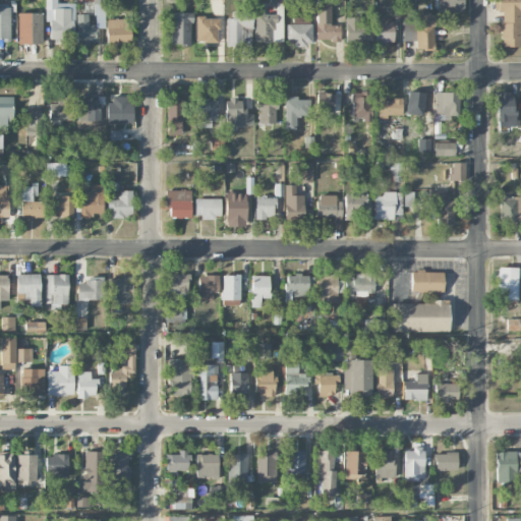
[(74,4),(56,3),(56,0),(46,0),(46,22),(50,22),(50,43),(74,43),(74,4)]
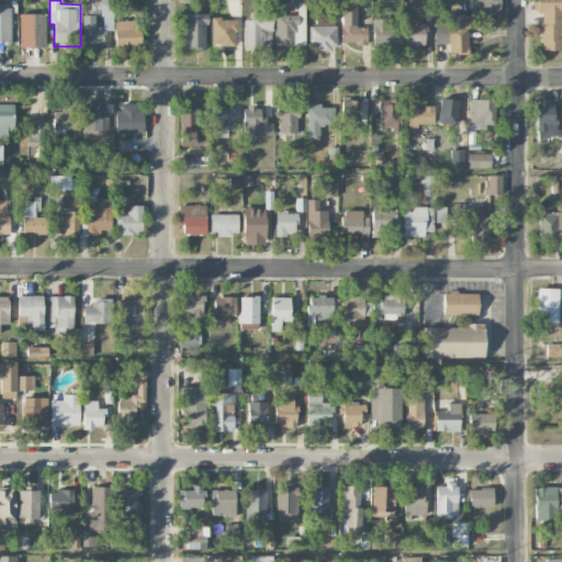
[(499,12),(499,0),(469,0),(470,12),(499,12)]
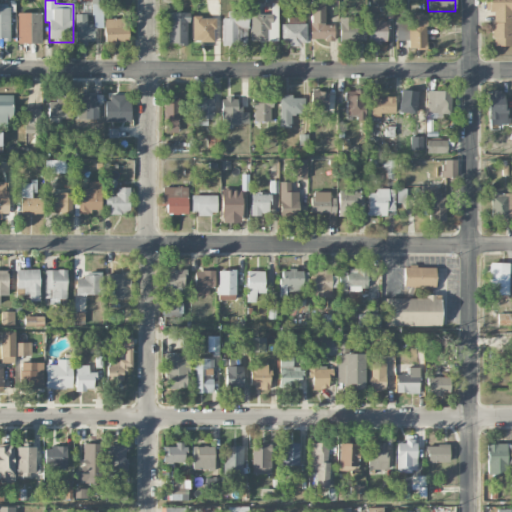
[(511,0),(488,0),(488,12),(493,12),(492,46),(511,46),(511,0)]
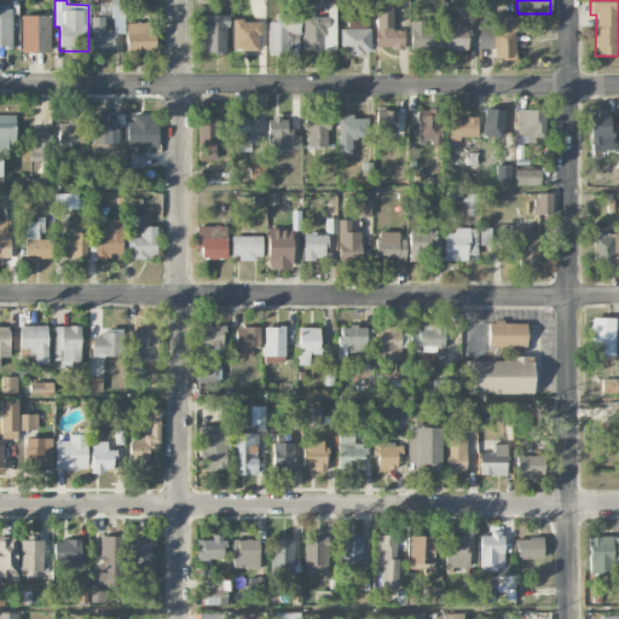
[(404,48),(404,30),(391,30),(392,1),(375,1),(375,48),(404,48)]
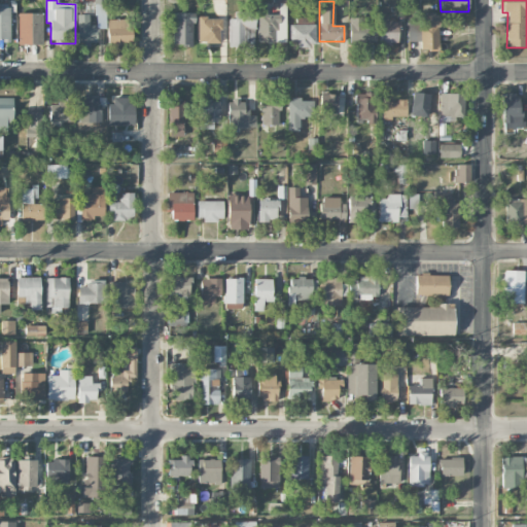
[(406,6),(395,6),(395,19),(407,19),(406,6)]
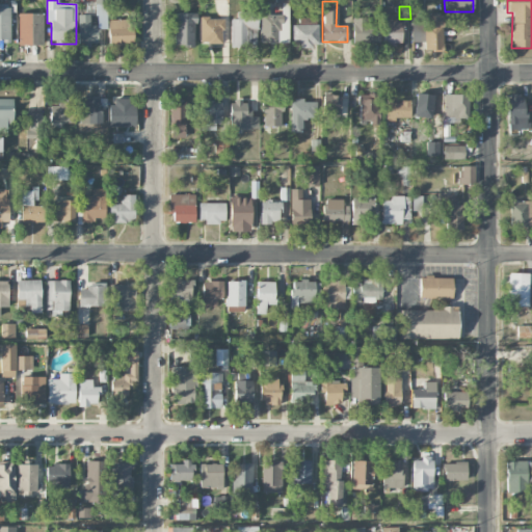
[(10,8),(0,7),(0,42),(9,42),(10,8)]
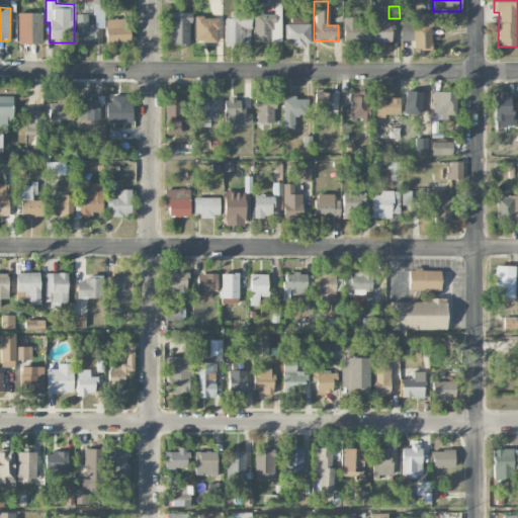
[(253,41),(280,42),(280,13),(262,13),(262,9),(254,9),(253,41)]
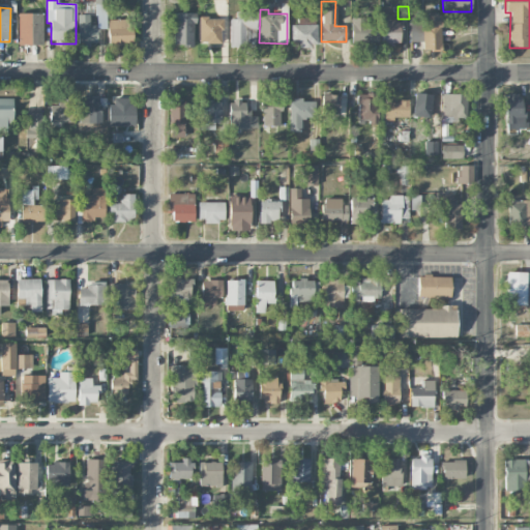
[(42,45),(41,13),(18,13),(19,46),(42,45)]
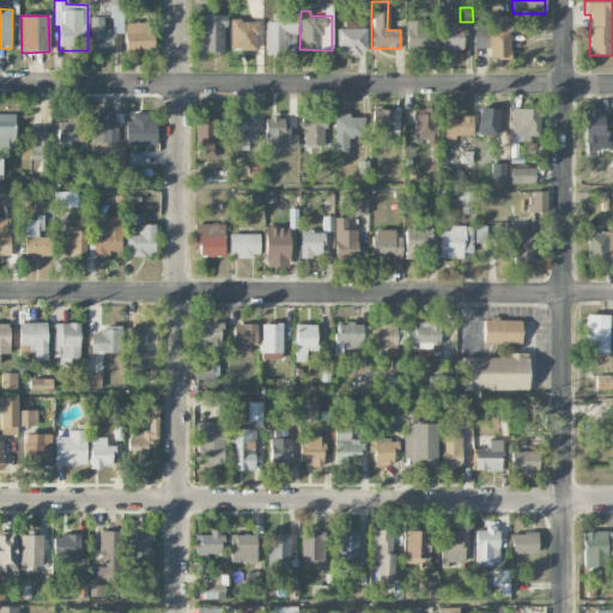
[(200,53),(224,54),(225,16),(201,16),(200,53)]
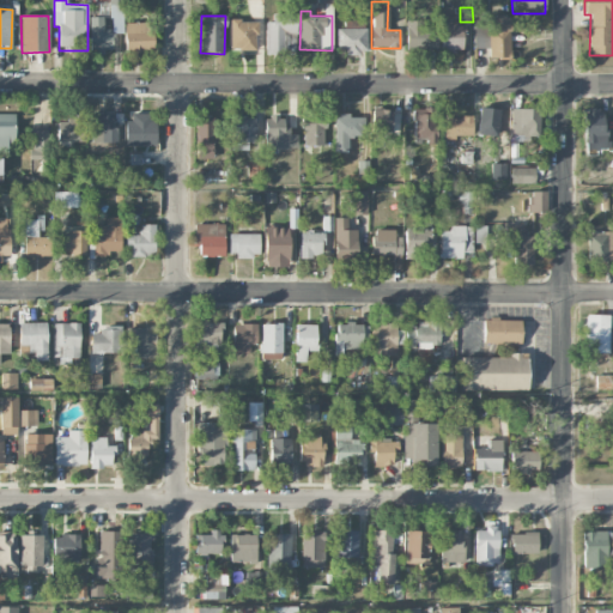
[(268,53),(297,53),(296,16),(267,16),(268,53)]
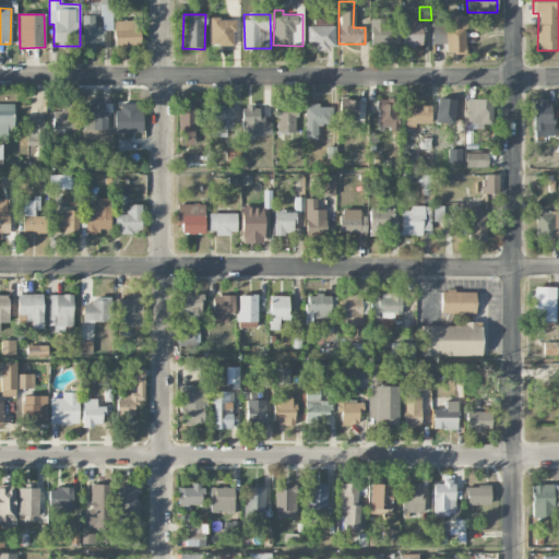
[(82,46),(103,46),(103,27),(94,27),(94,15),(82,15),(82,46)]
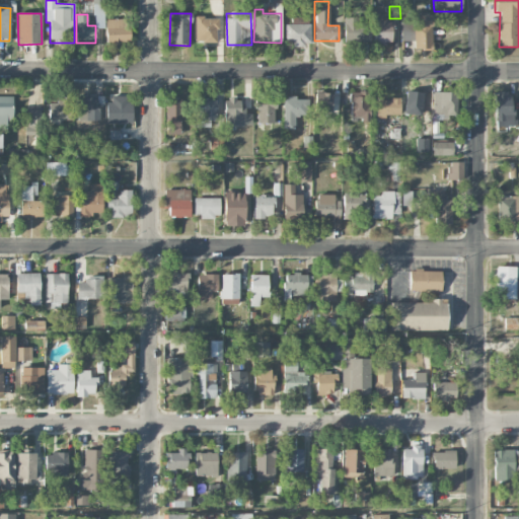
[(402,42),(414,41),(414,50),(432,49),(431,14),(401,15),(402,42)]
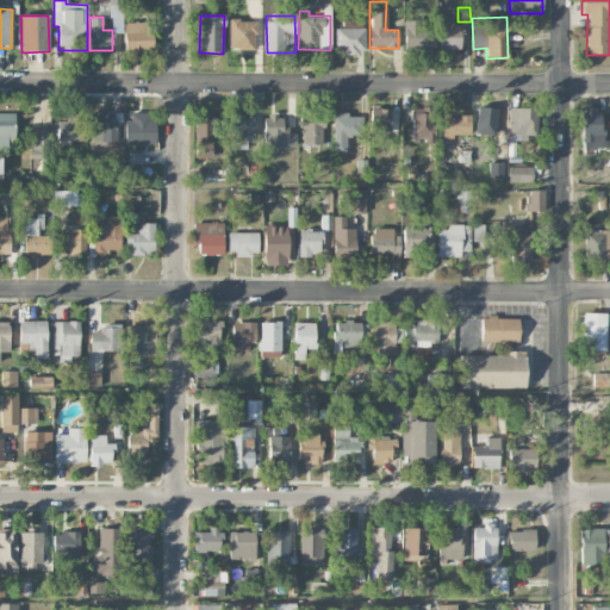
[(256,22),(230,20),(229,49),(255,50),(256,22)]
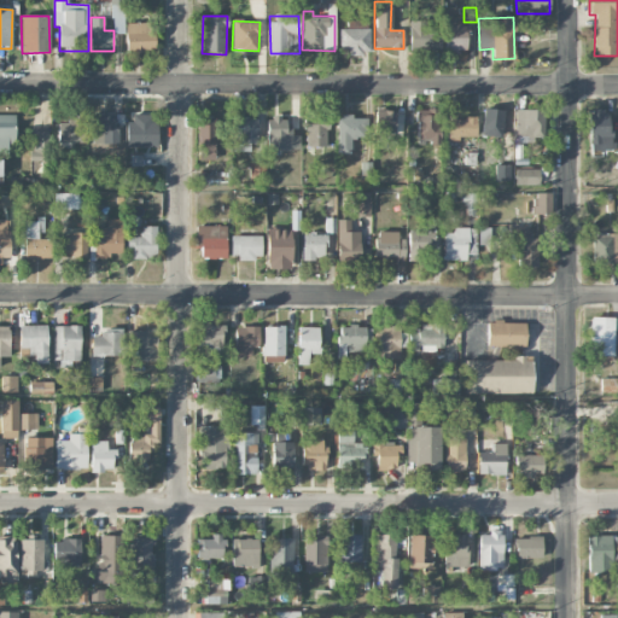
[(441,27),(427,27),(427,21),(409,22),(410,51),(441,50),(441,27)]
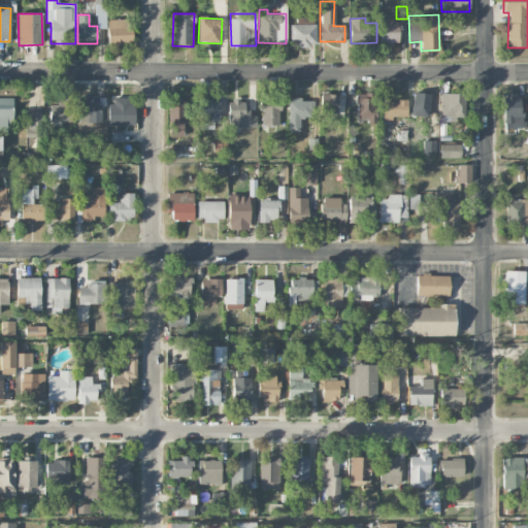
[(131,20),(107,20),(107,44),(132,43),(131,20)]
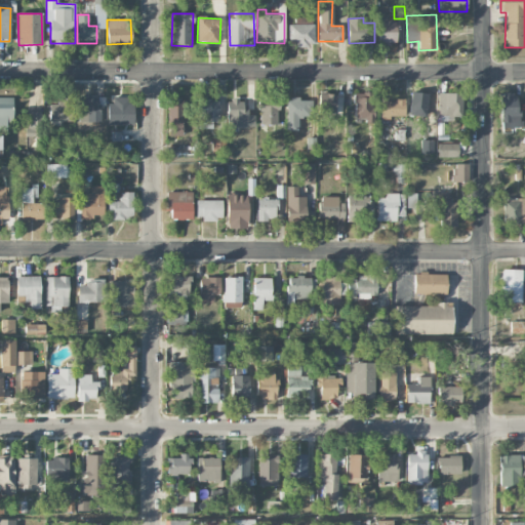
[(396,22),(377,22),(376,43),(396,43),(396,22)]
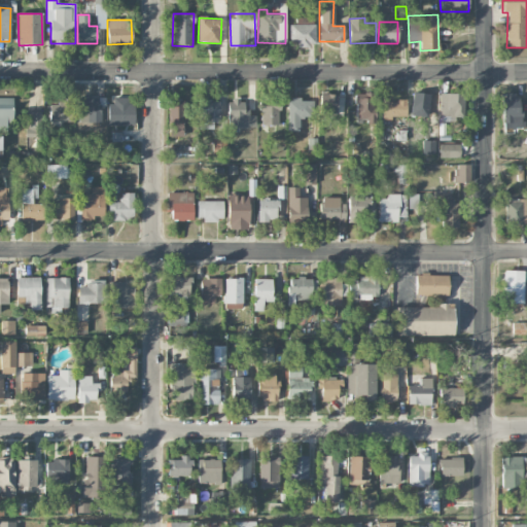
[(315,25),(289,25),(289,46),(315,46),(315,25)]
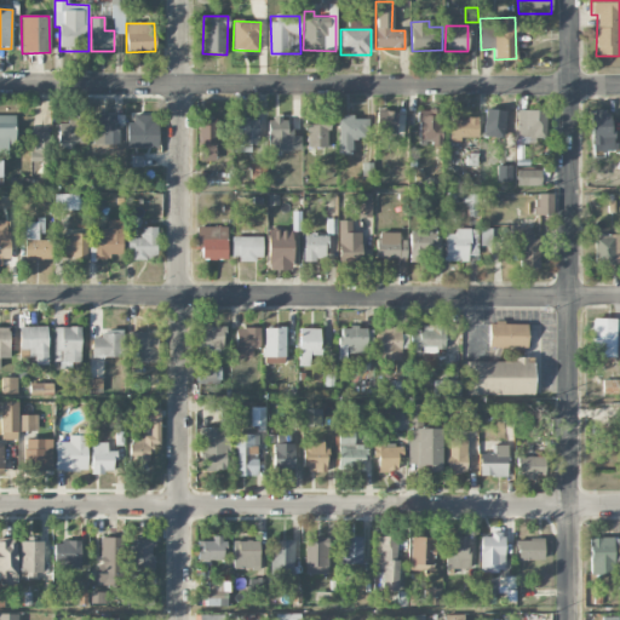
[(504,112),(486,109),(482,137),(501,139),(504,112)]
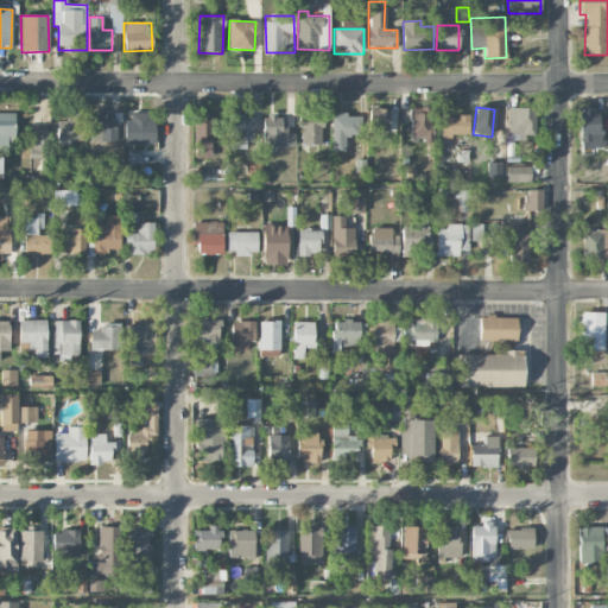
[(410,137),(423,137),(422,143),(431,144),(432,108),(411,108),(410,137)]
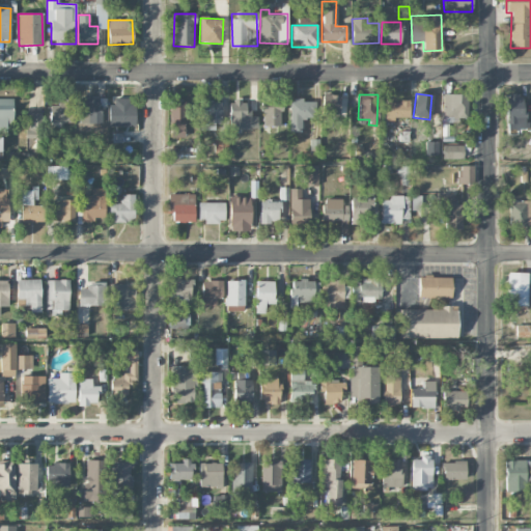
[(467,119),(467,94),(443,94),(442,118),(467,119)]
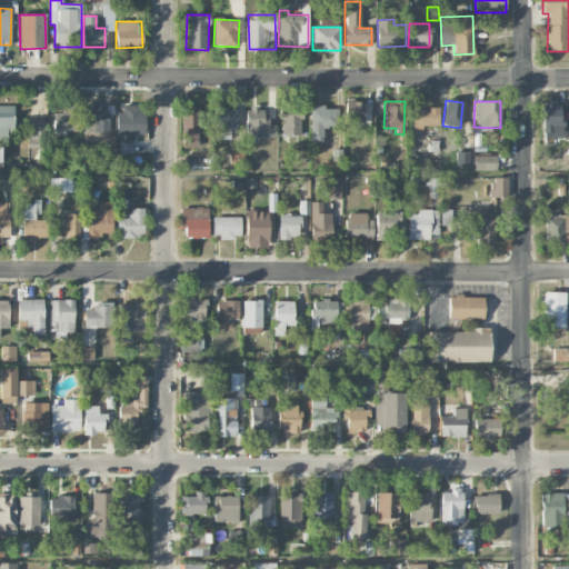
[(541,139),(561,139),(561,101),(542,101),(541,139)]
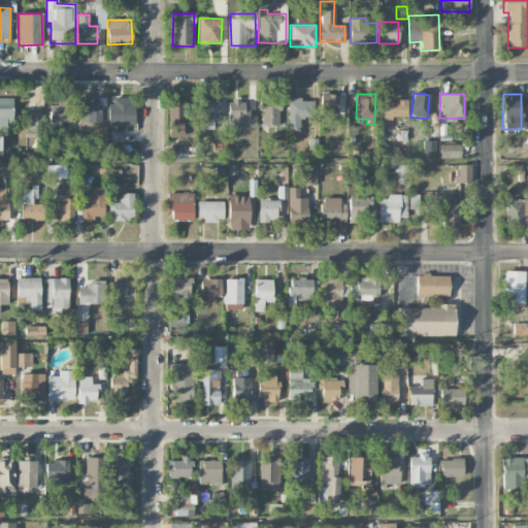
[(339,96),(321,95),(320,116),(337,117),(339,96)]
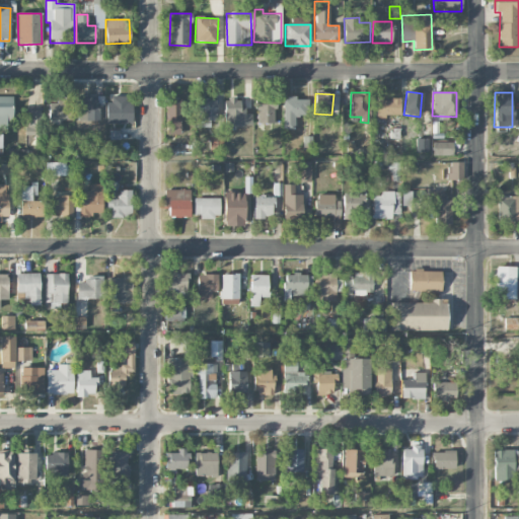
[(12,96),(0,95),(0,127),(13,127),(12,96)]
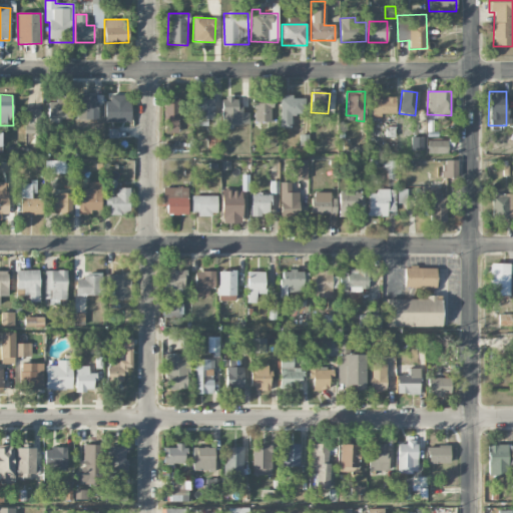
[(98,120),(99,103),(103,103),(103,94),(76,94),(76,115),(85,115),(85,119),(98,120)]
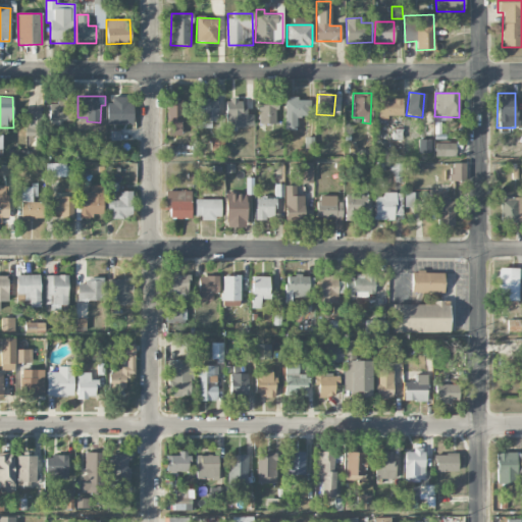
[(132,124),(132,97),(108,97),(109,124),(132,124)]
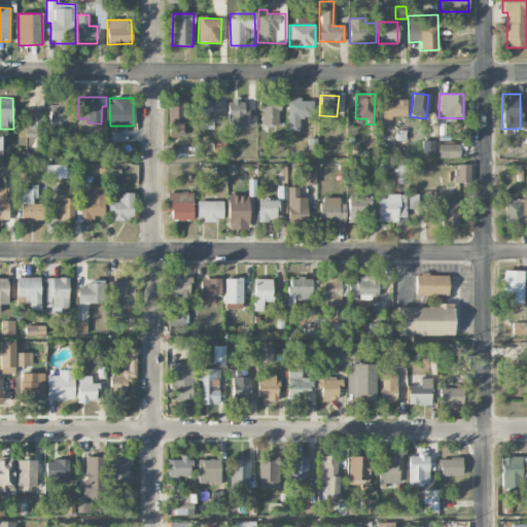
[(276,106),(276,98),(261,98),(261,106),(276,106)]
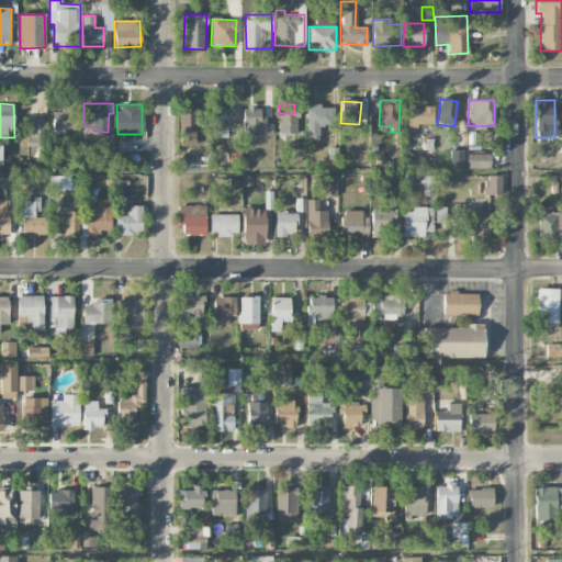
[(334,107),(307,105),(306,139),(318,139),(319,125),(333,126),(334,107)]
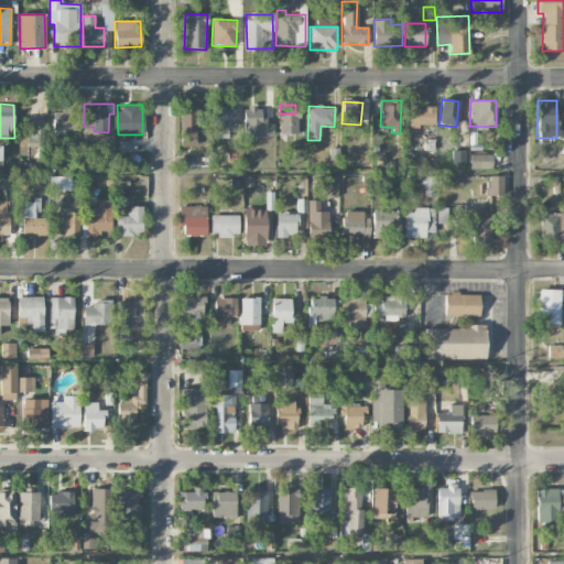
[(215,107),(214,139),(228,139),(228,131),(235,131),(236,108),(215,107)]
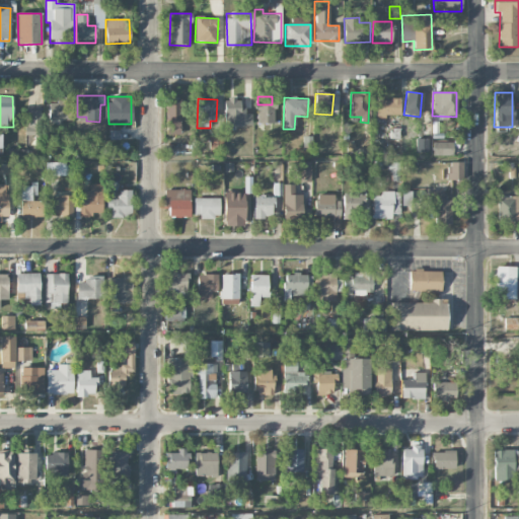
[(224,127),(251,127),(251,115),(244,115),(244,107),(238,107),(238,98),(224,98),(224,127)]
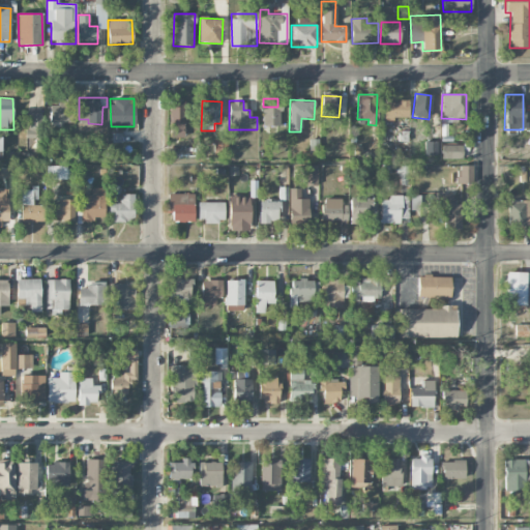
[(50,102),(51,123),(74,123),(72,101),(50,102)]
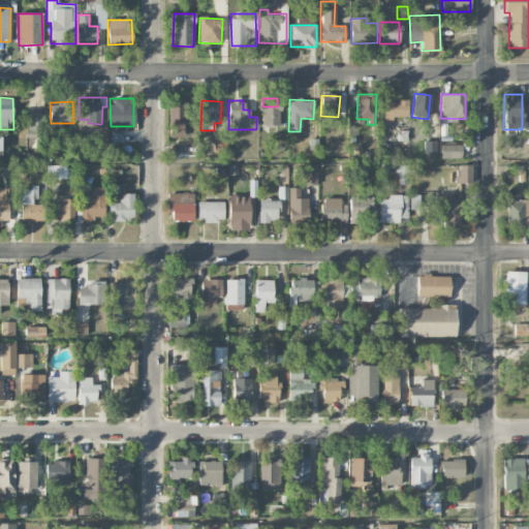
[(407,118),(408,101),(383,101),(383,121),(393,121),(393,117),(407,118)]
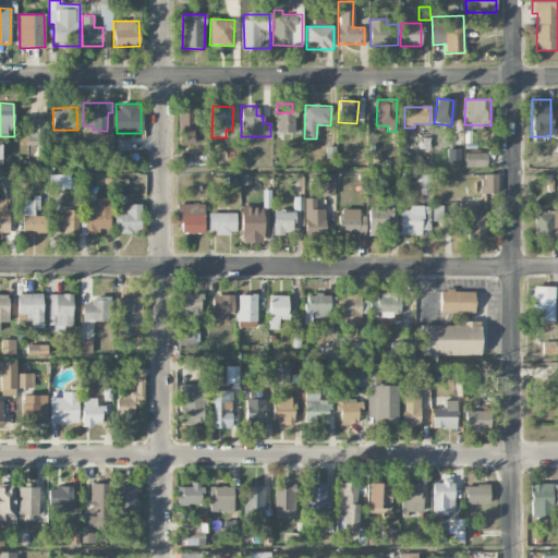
[(195,144),(194,110),(179,110),(179,145),(195,144)]
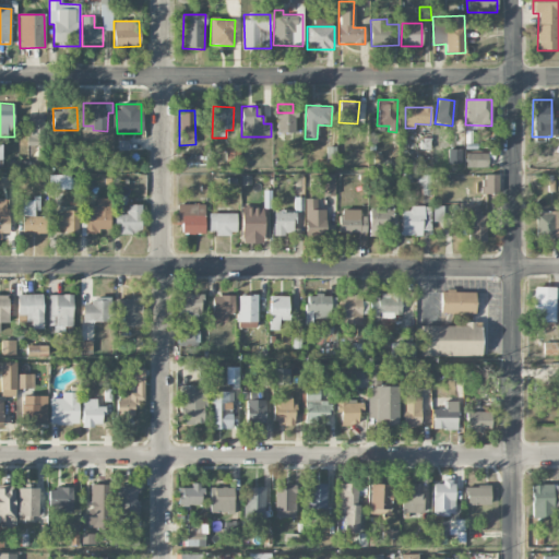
[(277,133),(295,133),(296,113),(277,113),(277,133)]
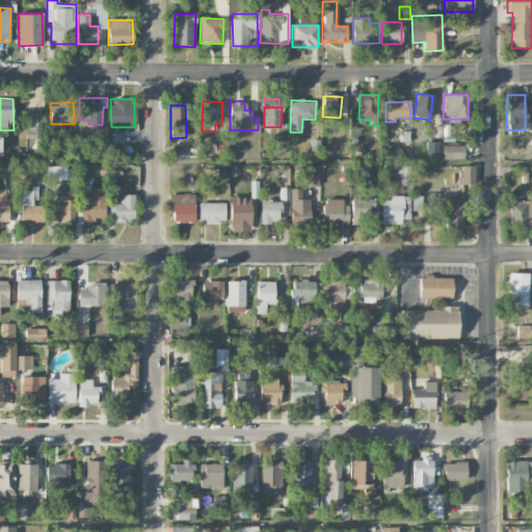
[(40,139),(41,113),(26,112),(26,138),(40,139)]
